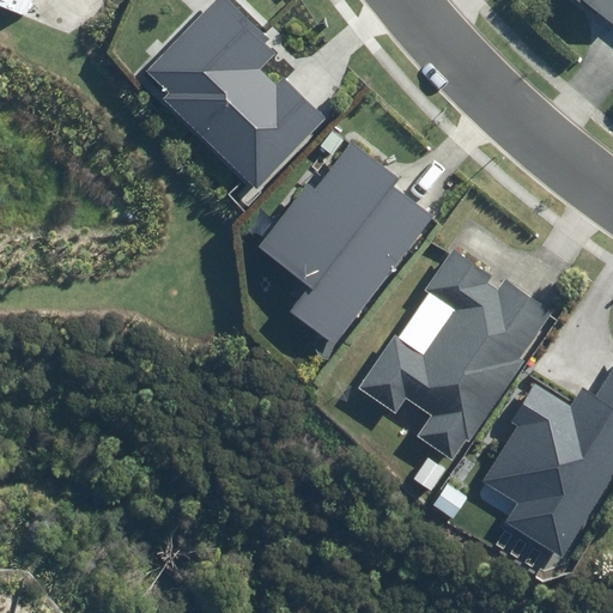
[(163,101),(258,189),(325,119),(283,79),(278,85),(262,71),(277,55),(263,42),(268,37),(228,0),(217,0),(149,72),(170,92),(163,101)]
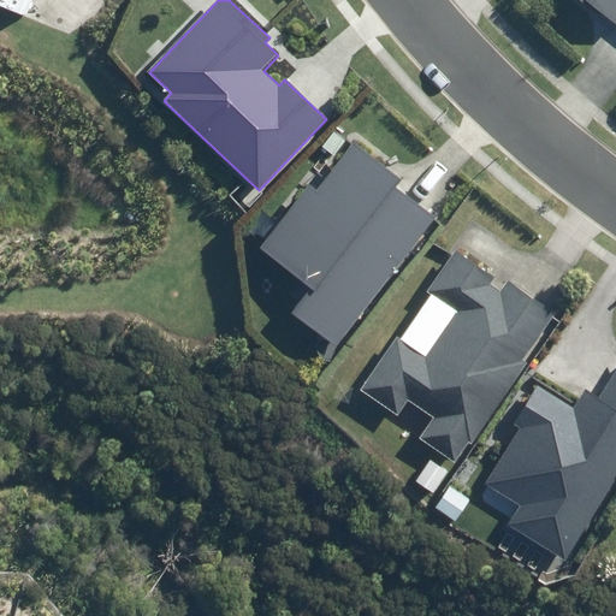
[(615,0),(578,0),(615,29),(615,28),(615,0)]
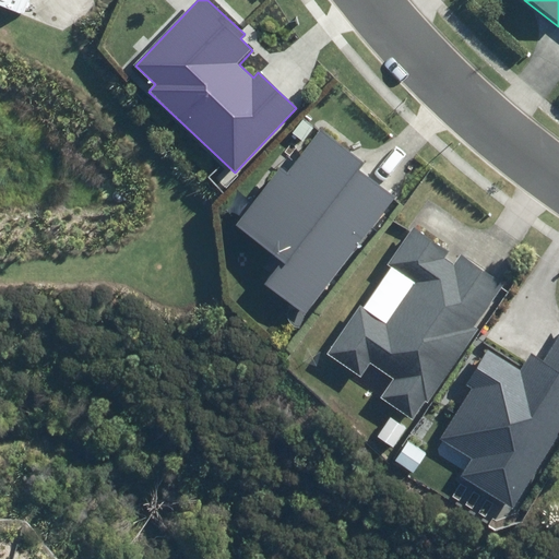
[(265,284),(306,316),(396,200),(358,169),(363,163),(319,129),(286,170),(282,167),(237,224),(284,260),(265,284)]
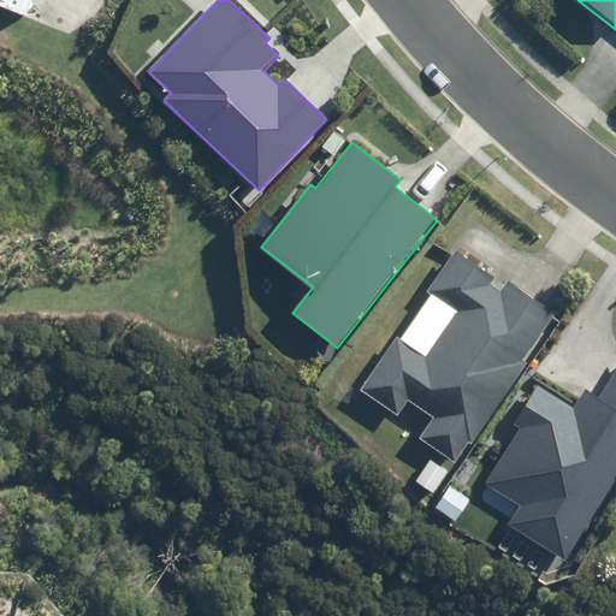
[(554,314),(505,282),(501,289),(485,277),(489,271),(458,250),(430,292),(456,311),(425,356),(397,337),(357,396),(455,462),(469,442),(475,445),(533,361),(526,355),(554,314)]
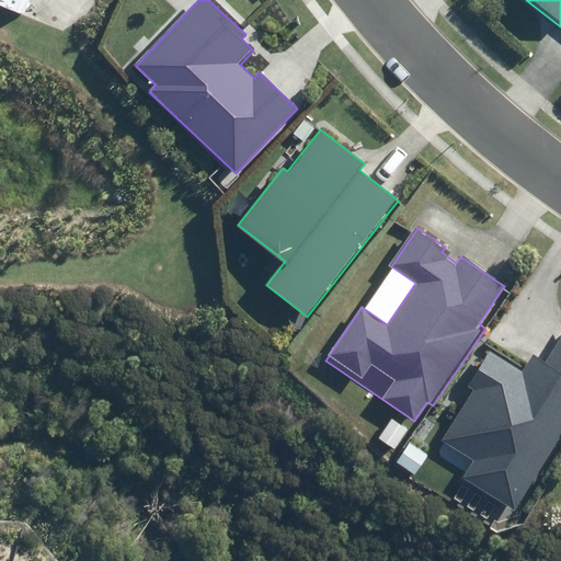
[(464,480),(516,511),(560,435),(560,339),(548,362),(533,353),(522,370),(487,350),(465,385),(473,390),(443,442),(474,461),(464,480)]
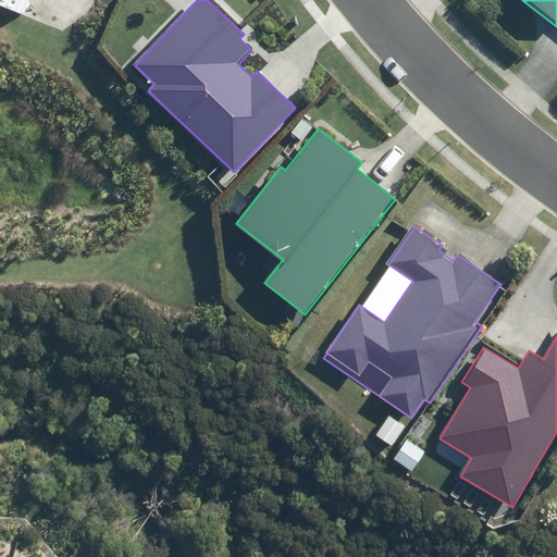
All buildings are outlined.
